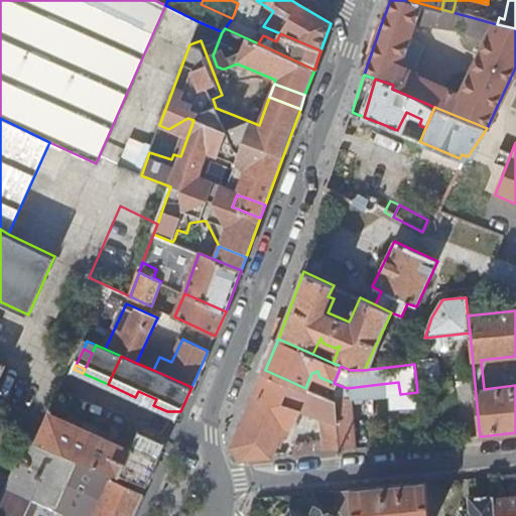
[(305,388),(265,370),(233,444),(243,459),(273,456),(278,443),(283,445),(287,435),(281,432),(286,423),(294,426),(302,407),(339,422),(336,401),(305,388)]
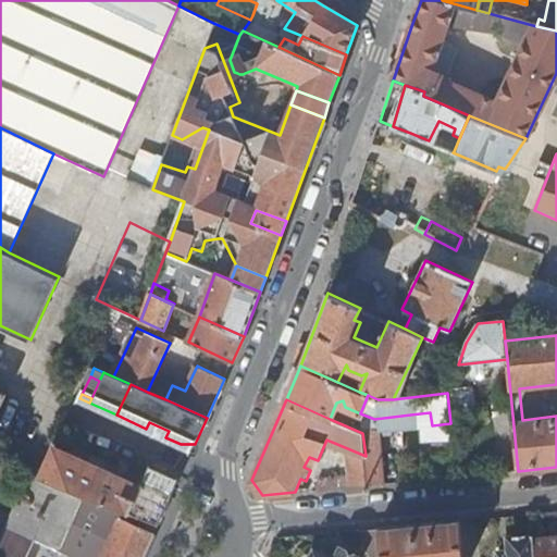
[(146,429),(165,437),(169,431),(149,422),(146,429)]
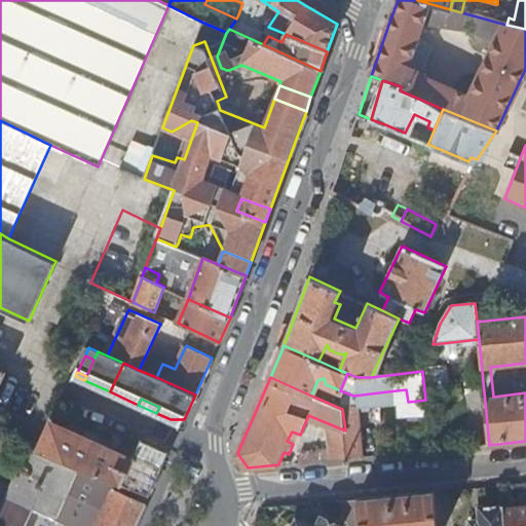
[(39,451),(122,485),(134,458),(52,422),(39,451)]
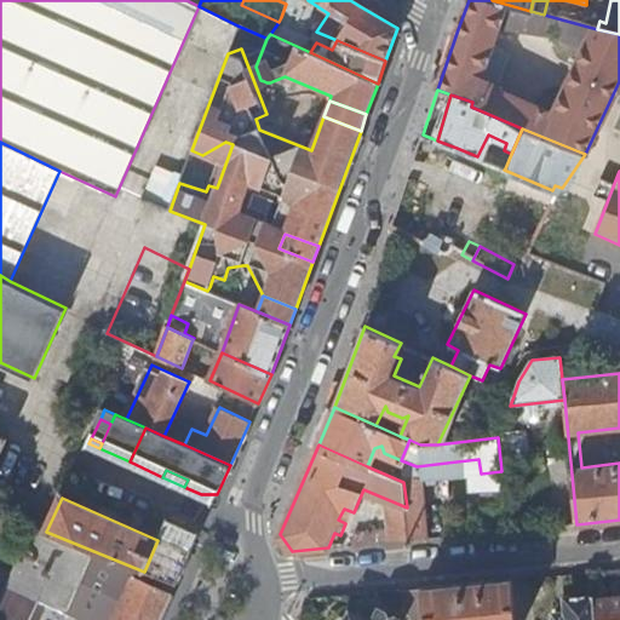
[(407,507),(389,500),(391,529),(394,543),(411,540),(407,507)]
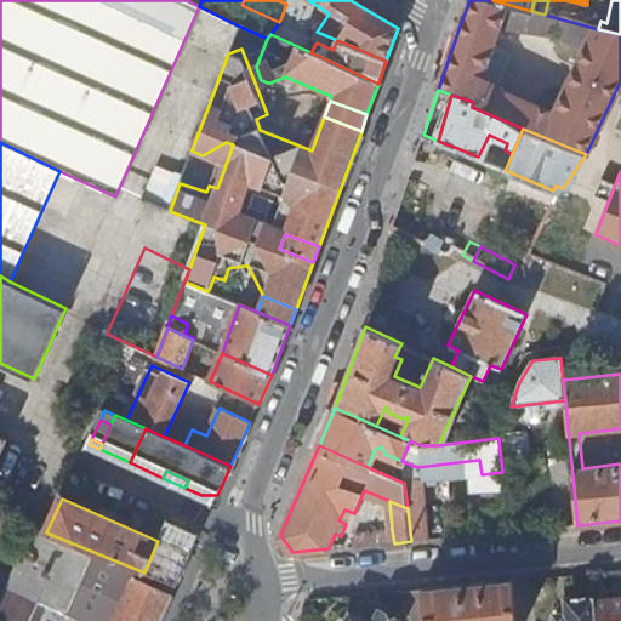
[(411,541),(429,540),(426,506),(408,508),(411,541)]
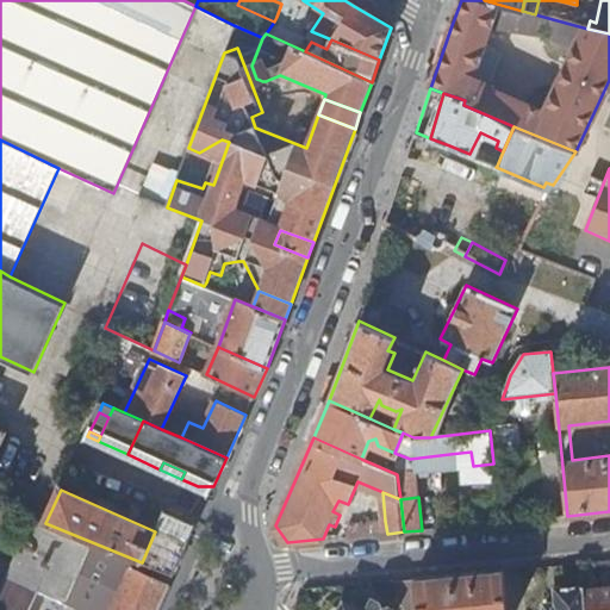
[(156,609),(173,574),(142,562),(45,523),(33,518),(20,548),(8,573),(0,591),(0,609),(82,609),(83,609),(156,609)]
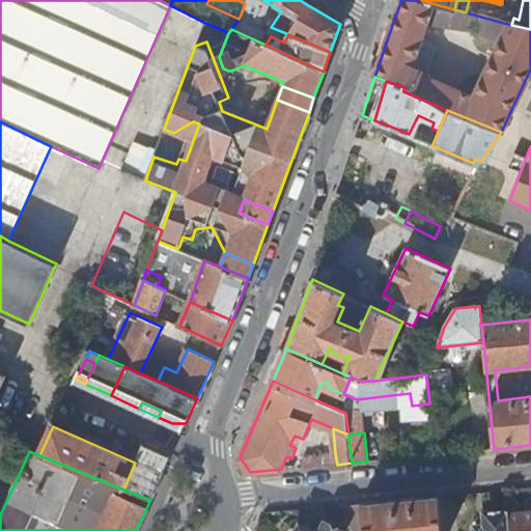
[(304,462),(304,468),(337,465),(335,453),(306,456),(304,462)]
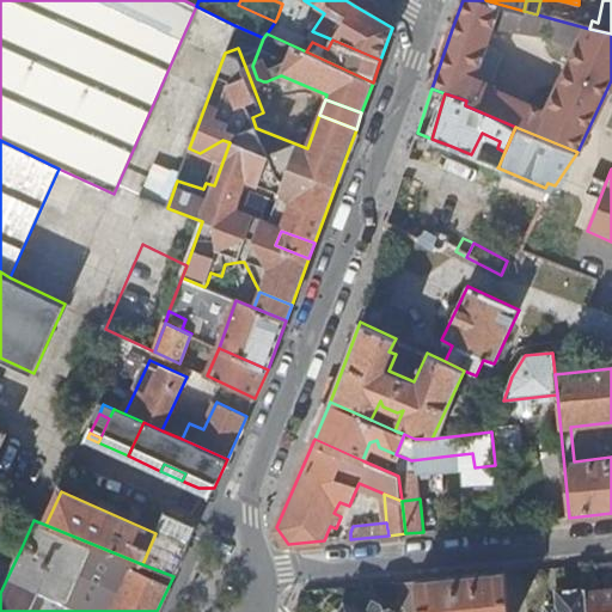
[(509,611),(506,571),(417,581),(420,611),(509,611)]
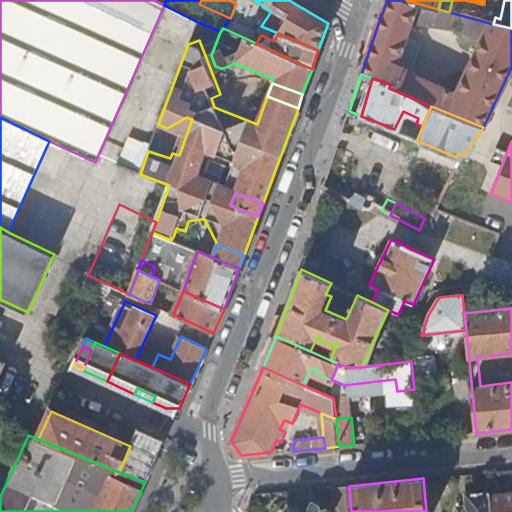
[(351,511),(349,486),(332,487),(334,505),(337,511),(351,511)]
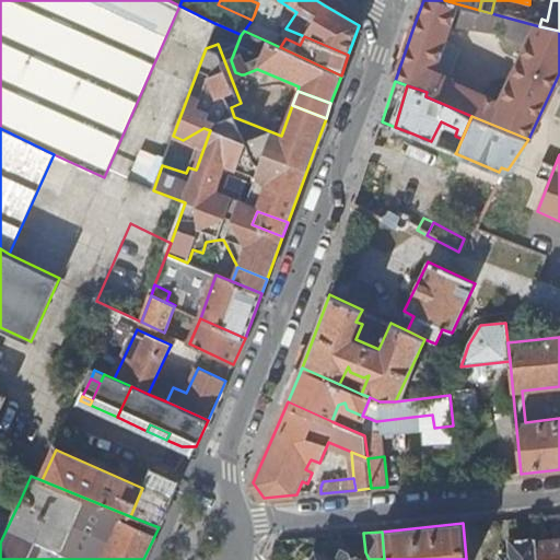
[(537,559),(536,541),(536,539),(511,541),(512,556),(501,557),(501,559),(537,559)]
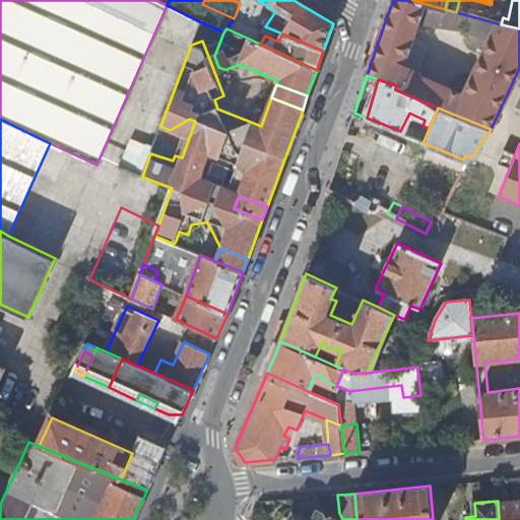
[(519,519),(519,501),(498,503),(499,519),(519,519)]
